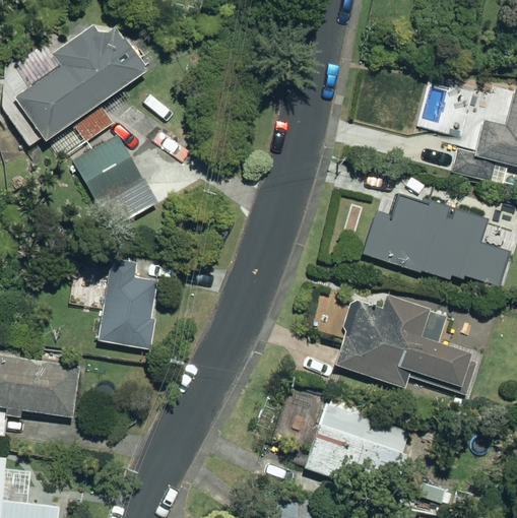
[(72,122),(87,142),(115,122),(102,104),(147,70),(116,26),(103,37),(93,23),(61,47),(69,58),(13,99),(45,141),(72,122)]
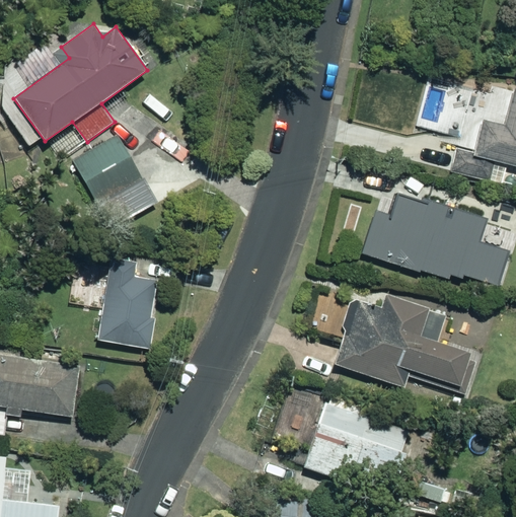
[(73,159),(99,204),(143,177),(118,134),(73,159)]
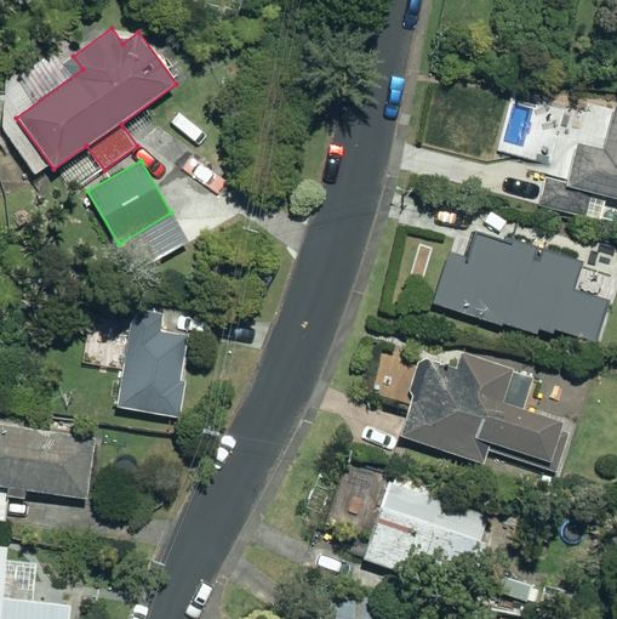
[(587,214),(603,219),(609,192),(548,176),(541,204),(587,216),(587,214)]
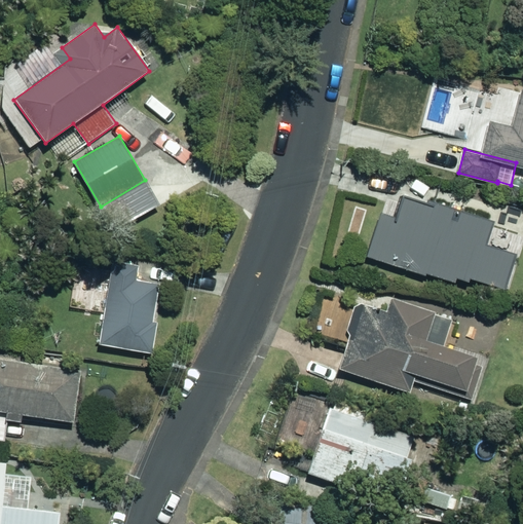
[(425,272),(455,282),(468,246),(455,241),(460,225),(456,224),(461,211),(417,196),(403,239),(385,233),(377,260),(424,275),(425,272)]
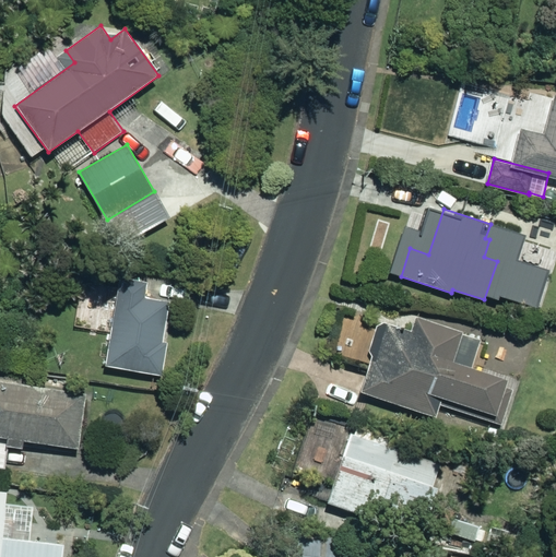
[(528,239),(555,247),(555,217),(535,212),(528,239)]
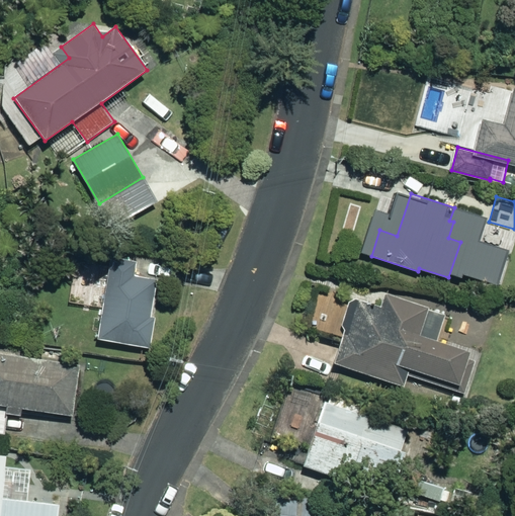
[(96,340),(150,349),(155,318),(151,318),(157,281),(167,283),(171,262),(137,256),(136,263),(110,259),(96,340)]
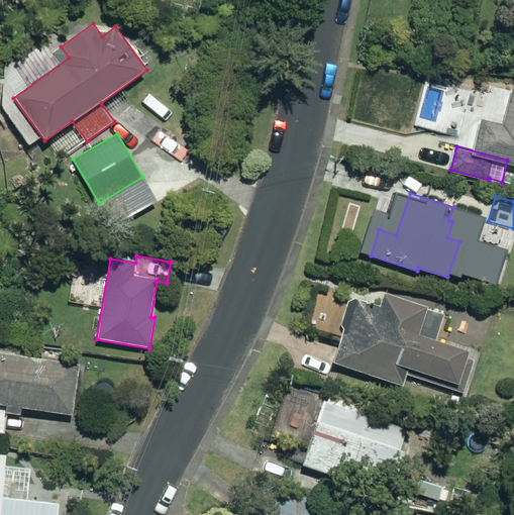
[(407,374),(465,393),(477,362),(466,357),(468,352),(436,341),(446,314),(384,293),(380,306),(356,298),(349,301),(341,322),(345,329),(333,363),(403,388),(407,374)]
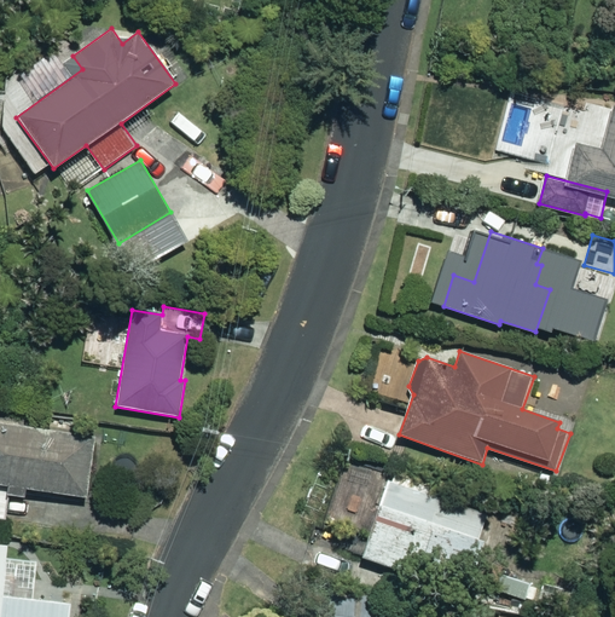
[(0,519),(4,520),(9,488),(86,499),(96,437),(0,422),(0,519)]
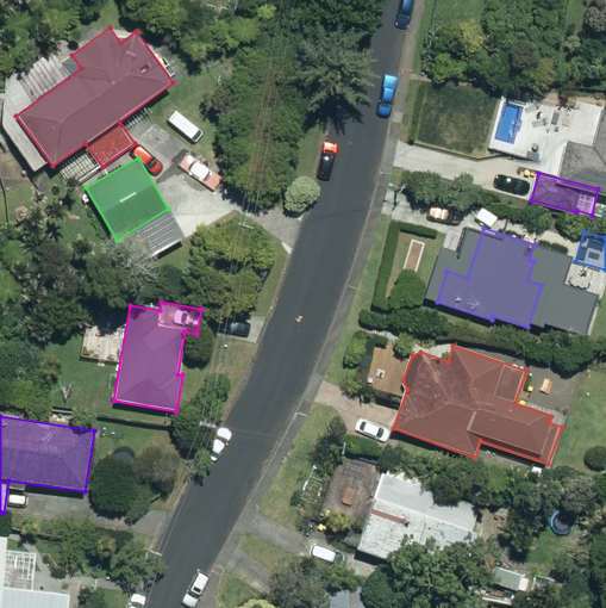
[(356,551),(460,585),(478,533),(472,532),(480,509),(382,476),(356,551)]
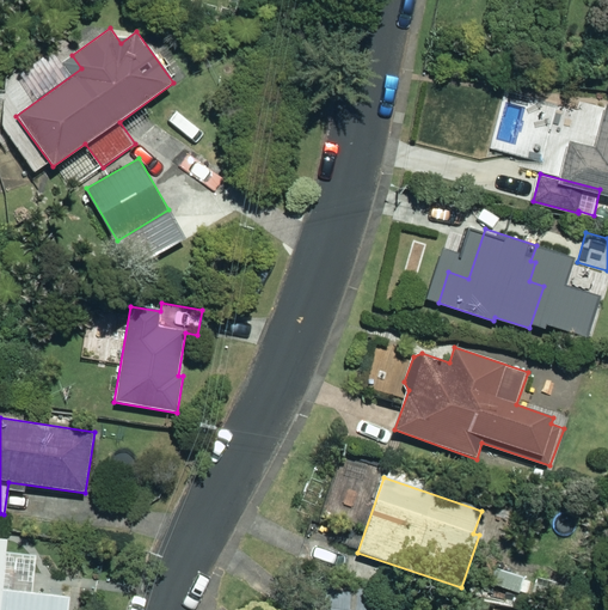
[(68,609),(71,597),(35,593),(38,554),(6,550),(8,538),(0,537),(0,609),(68,609)]
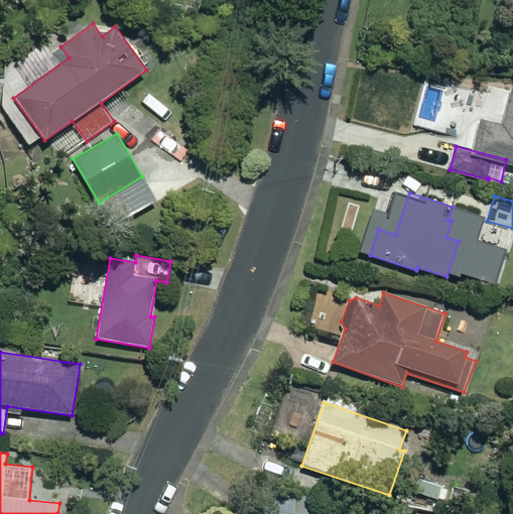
[(416,494),(438,501),(443,485),(422,477),(416,494)]
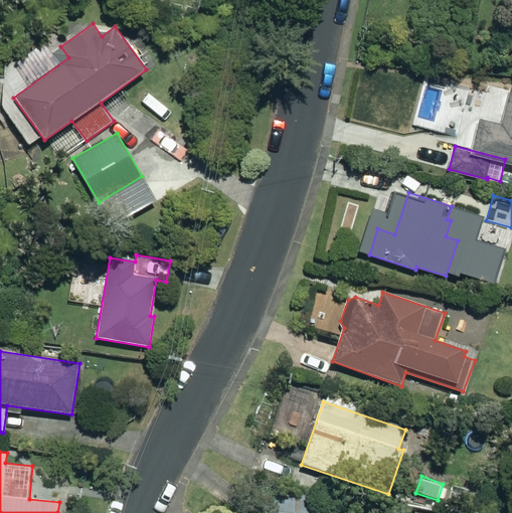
[(275,512),(322,512),(324,497),(278,491),(275,512)]
